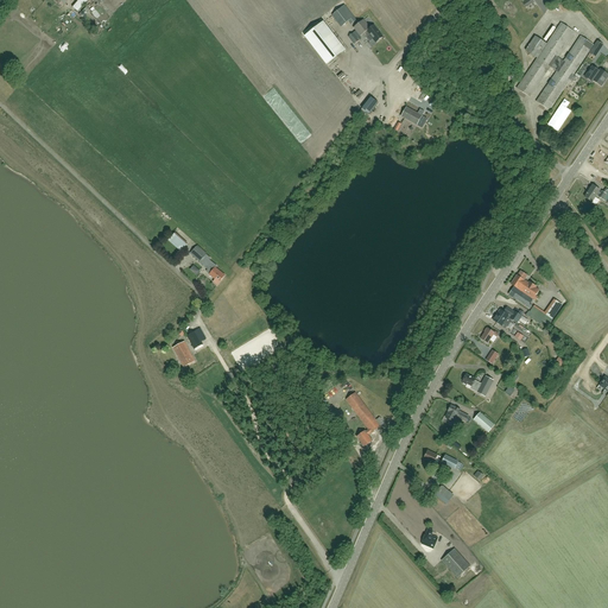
[(78,12),(89,0),(80,0),(74,7),(78,12)]
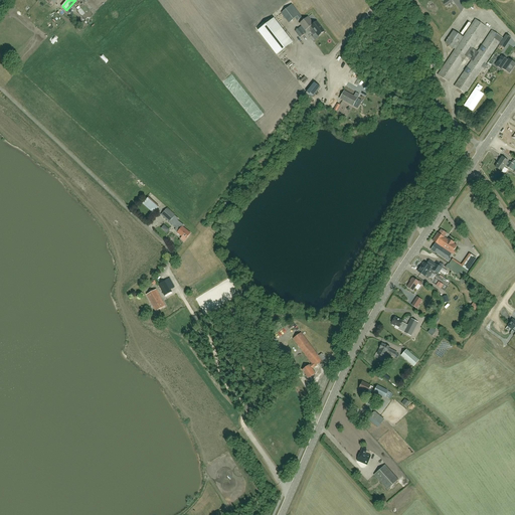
[(83,1),(79,4),(86,11),(90,8),(83,1)]
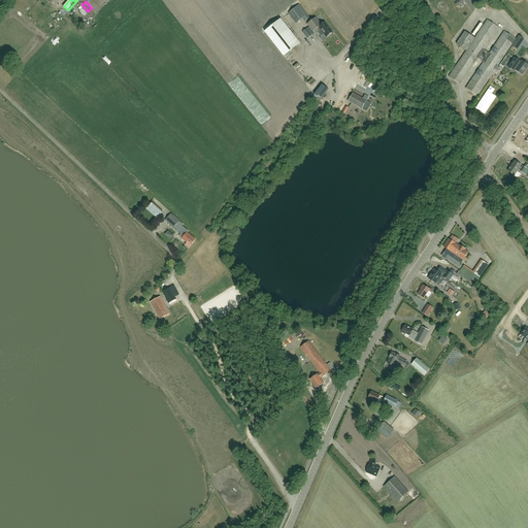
[(304,22),(307,20),(309,18),(299,4),(288,13),(296,24),(302,19),(304,22)]
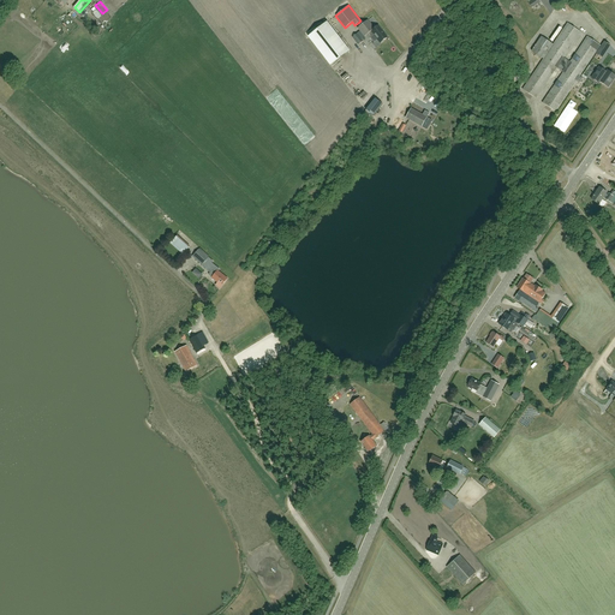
[(87,7),(79,15),(84,19),(91,12),(87,7)]
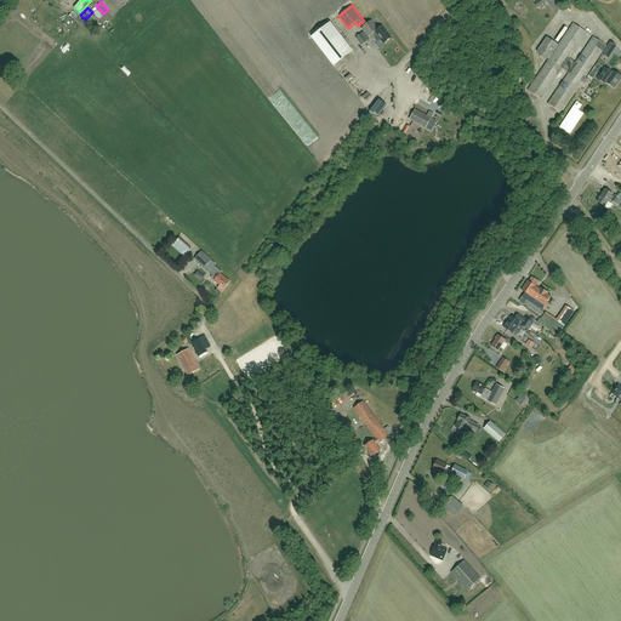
[(383,44),(392,38),(382,26),(379,29),(371,21),(362,28),(368,38),(371,35),(377,44),(381,40),(383,44)]
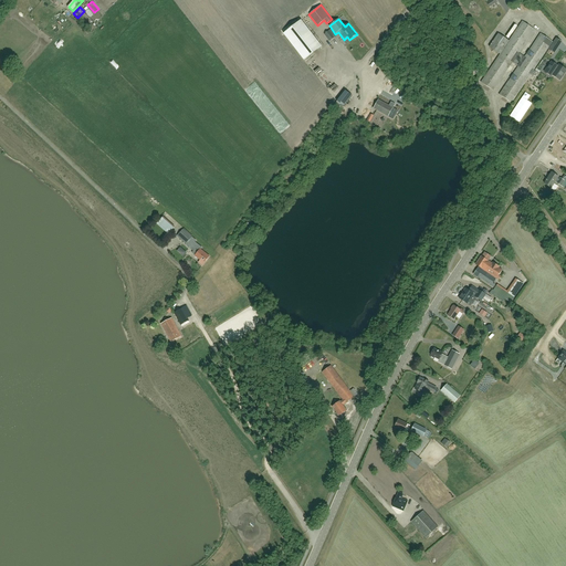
[(284,33),(283,34),(304,61),(305,60),(322,46),(301,20),(284,33)]
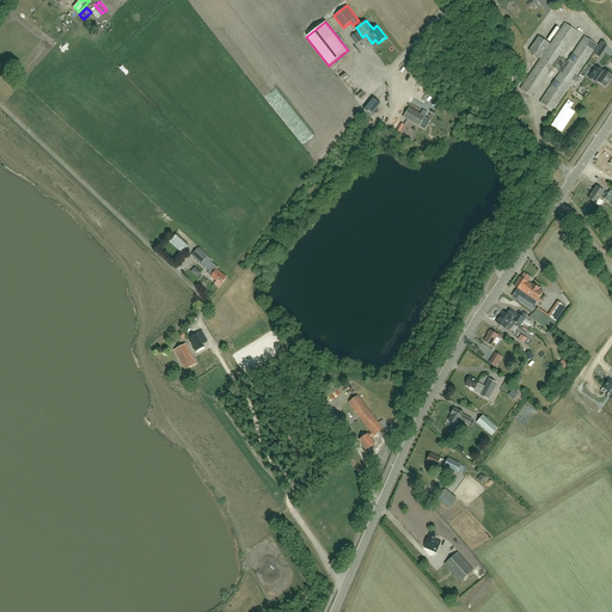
[(539,103),(554,111),(575,79),(577,81),(581,77),(577,75),(598,46),(583,36),(567,61),(561,57),(579,32),(564,23),(550,44),(538,36),(528,50),(540,59),(520,89),(533,98),(554,67),(561,72),(539,103)]
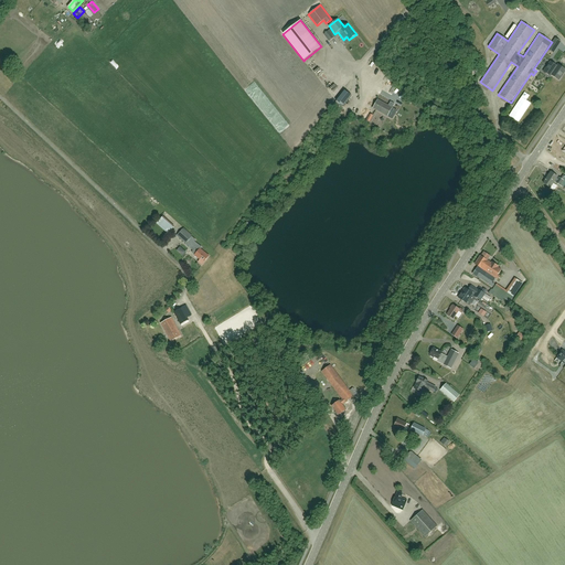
[(329,42),(334,38),(329,30),(323,34),(329,42)]
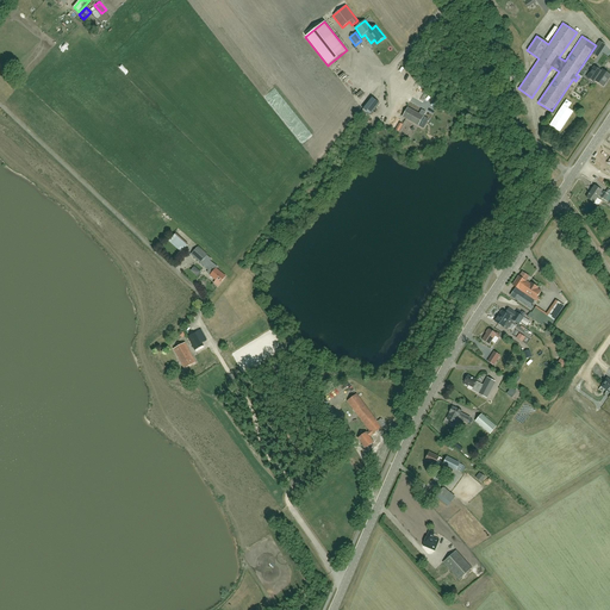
[(603,87),(609,76),(609,75),(603,70),(602,72),(595,67),(586,78),(595,82),(595,81),(603,87)]
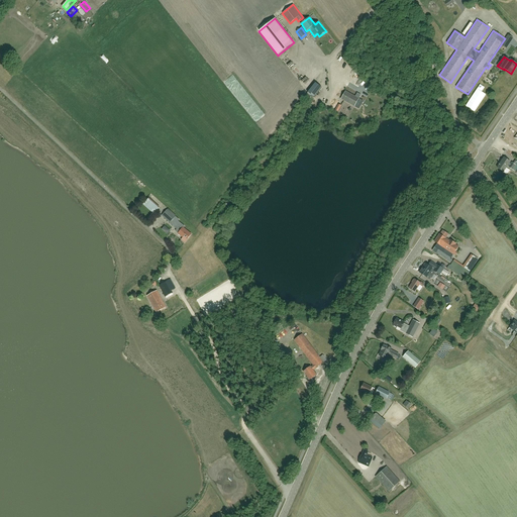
[(315,83),(308,92),(314,97),(322,88),(315,83)]
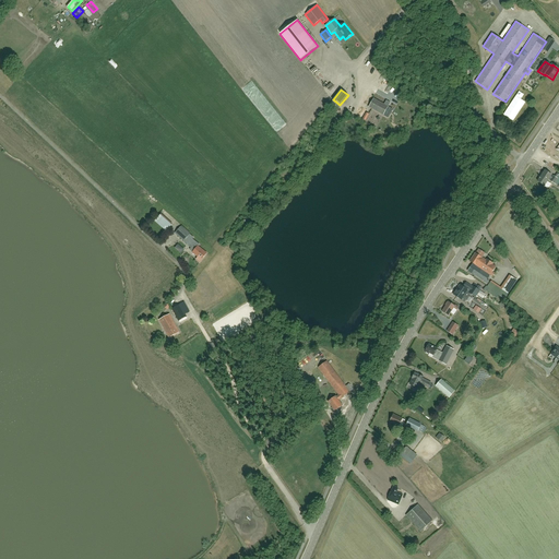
[(369,107),(377,111),(383,115),(388,106),(373,98),(369,107)]
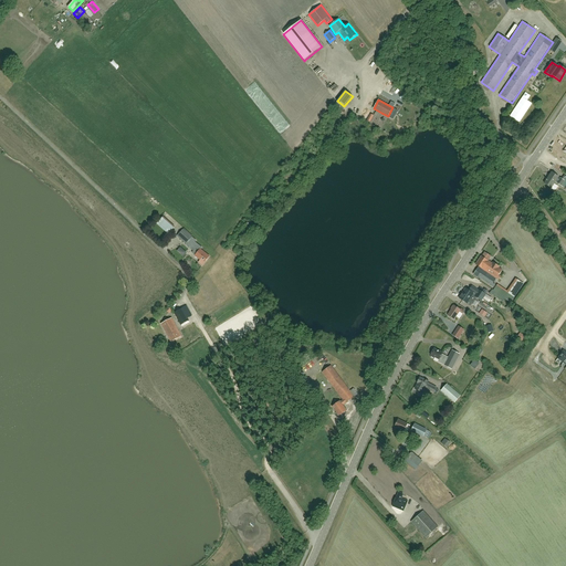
[(554,190),(555,190),(556,190),(558,187),(554,184),(555,182),(561,186),(565,181),(561,178),(559,180),(557,179),(558,177),(552,173),(544,184),(554,190)]
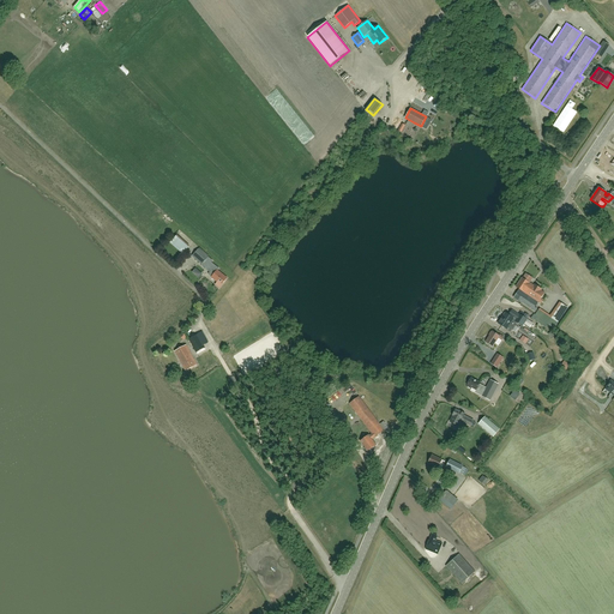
[(182,254),(190,247),(186,245),(179,251),(182,254)]
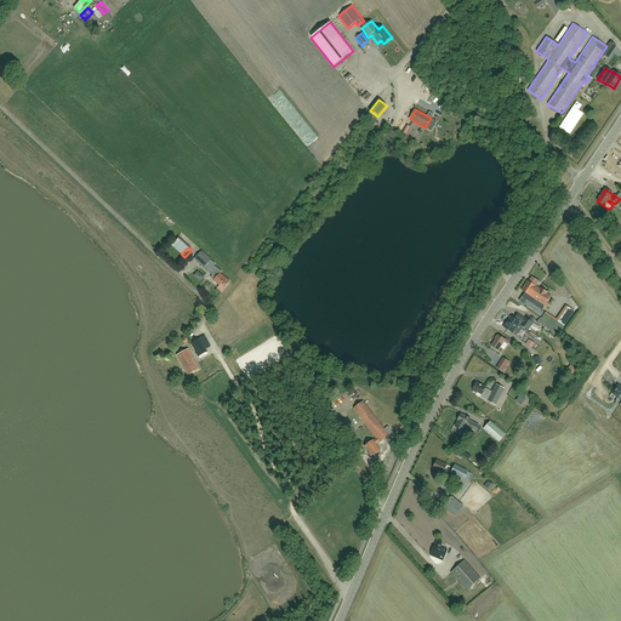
[(201,251),(194,260),(208,272),(209,272),(216,278),(214,280),(220,285),(217,289),(222,291),(229,281),(220,274),(221,272),(214,266),(215,265),(201,251)]
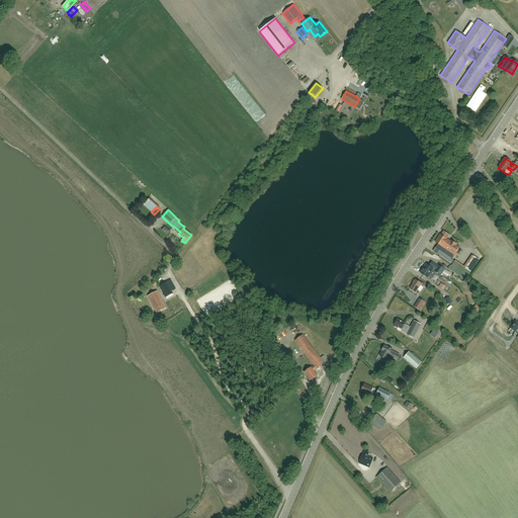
[(439,255),(440,255),(449,241),(440,235),(430,250),(439,255)]
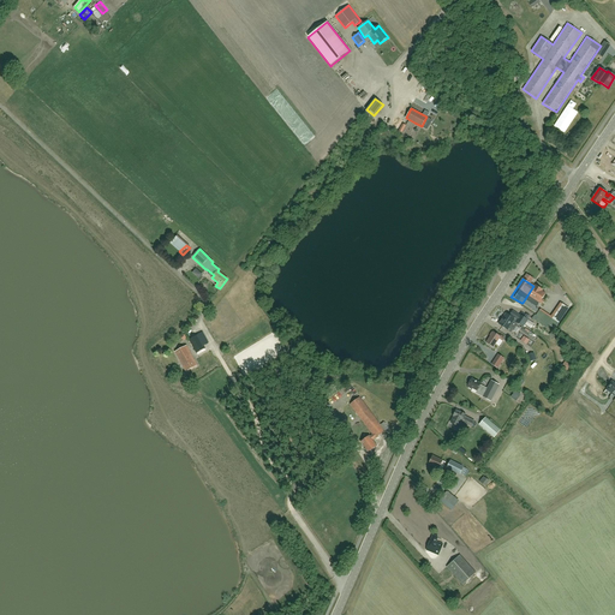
[(533,286),(523,303),(537,312),(538,310),(536,309),(545,294),(542,292),(543,290),(536,286),(535,287),(533,286)]
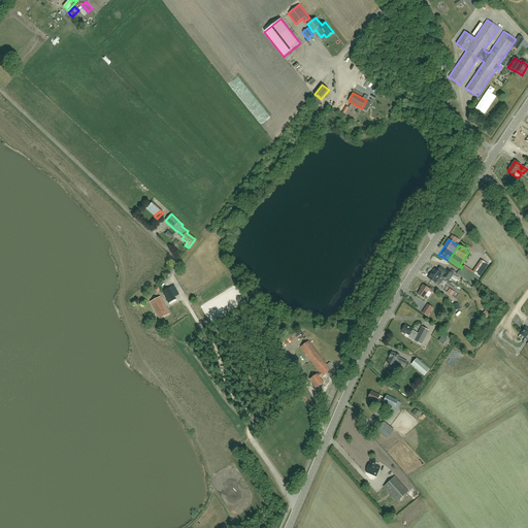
[(475,274),(482,277),(486,271),(489,272),(492,266),(483,261),(475,274)]
